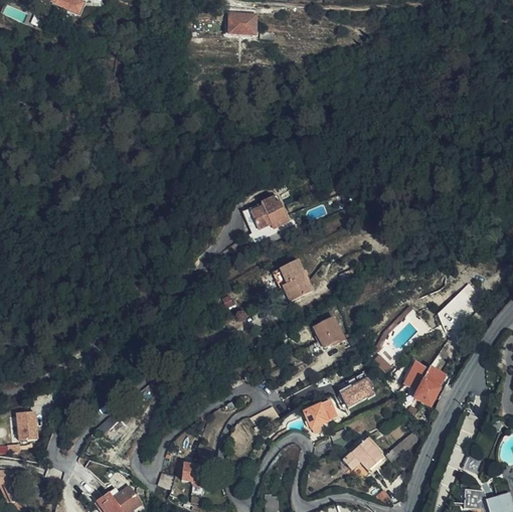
[(46,0),(48,1),(48,2),(68,11),(74,14),(80,1),(78,0),(46,0)]
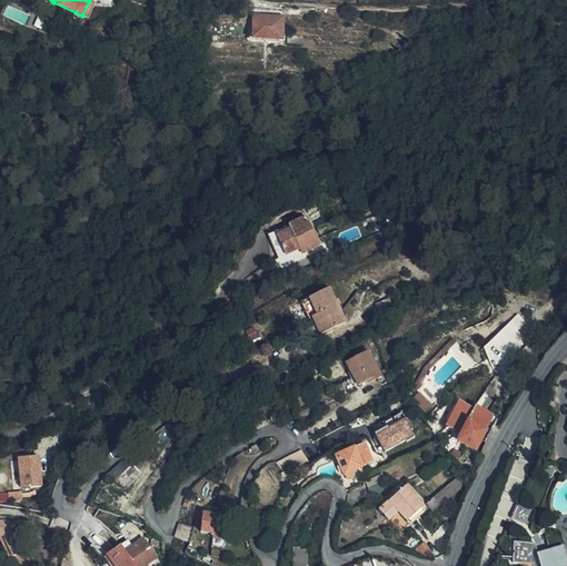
[(250,36),(251,36),(280,37),(281,15),(251,12),(250,36)]
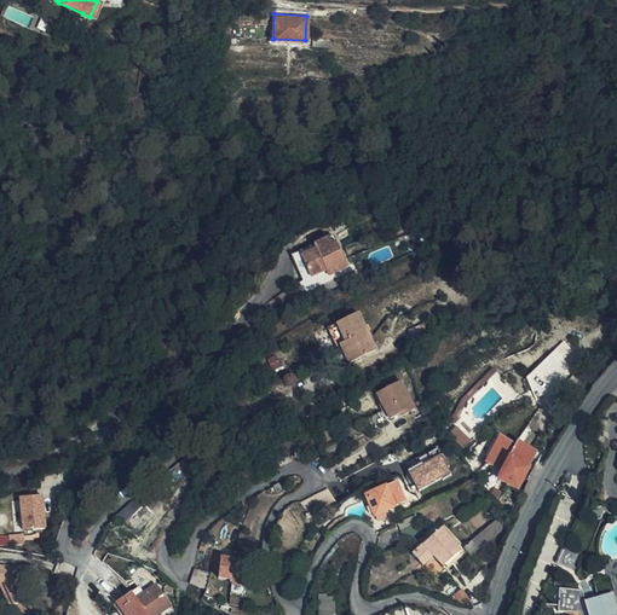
[(305,40),(274,39),(274,46),(304,48),(305,40)]
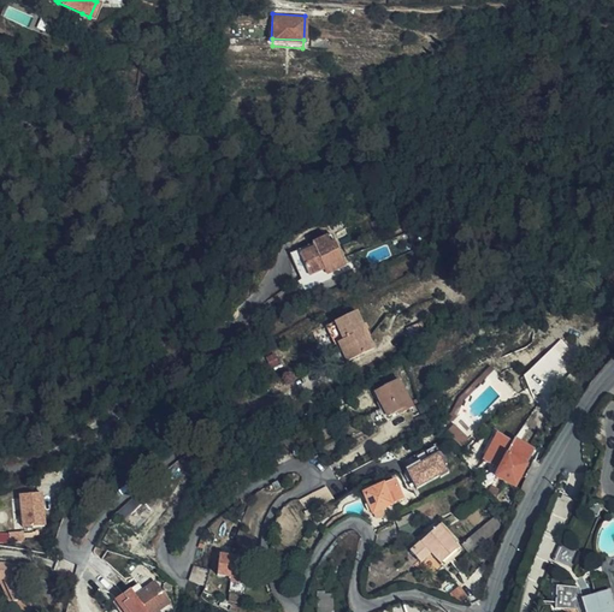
[(329,232),(311,239),(313,244),(297,251),(308,272),(322,265),(329,262),(332,268),(343,262),(329,232)]
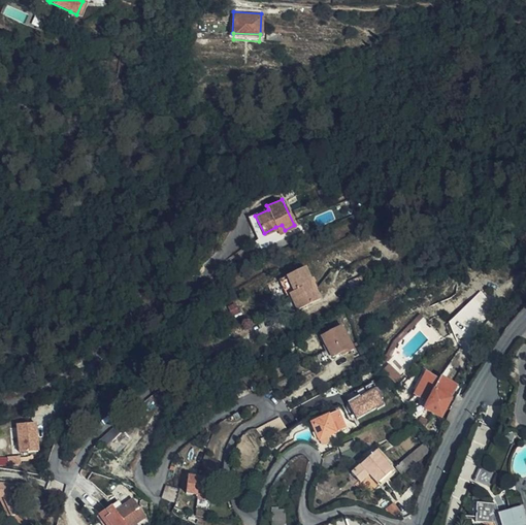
[(361,211),(368,208),(362,199),(357,201),(361,211)]
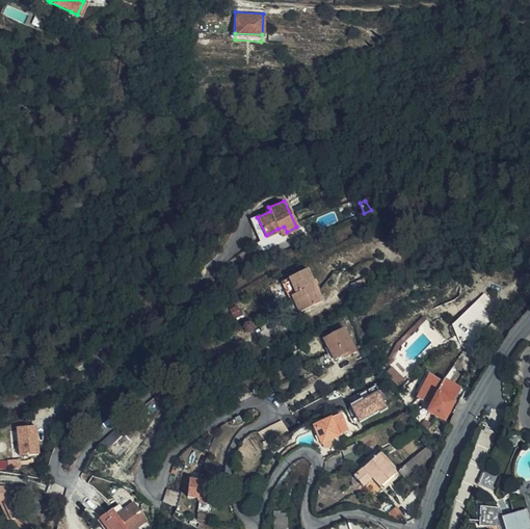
[(364,213),(360,203),(351,207),(355,216),(364,213)]
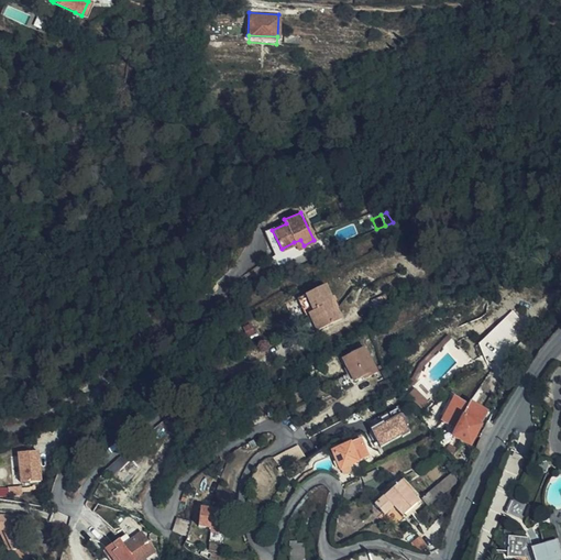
[(286,223),(284,219),(271,226),(272,230),(286,223)]
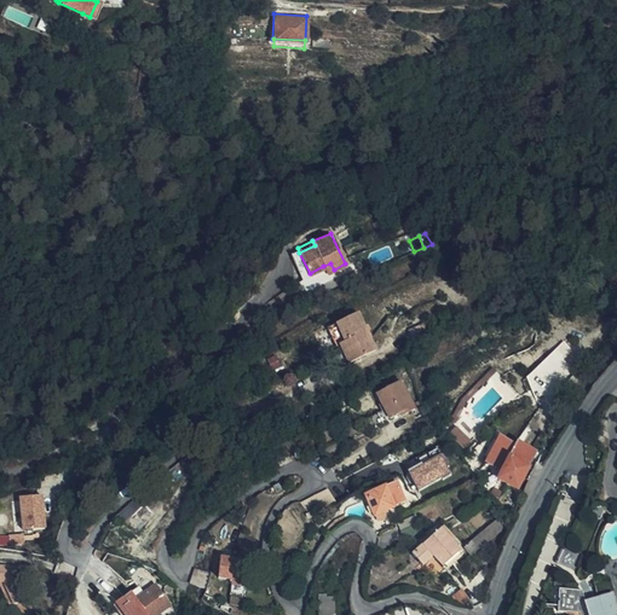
[(299,253),(298,248),(289,253),(301,277),(310,273),(299,253)]
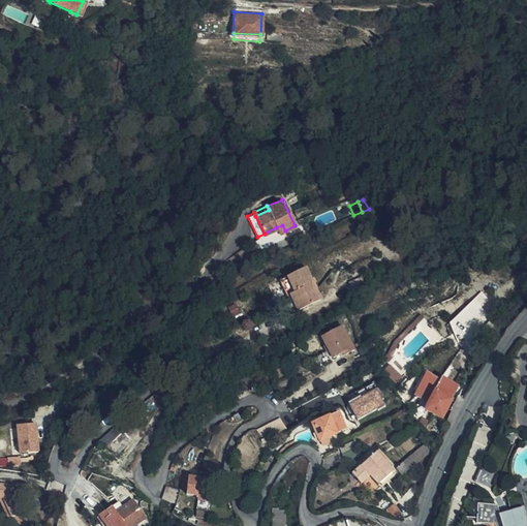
[(244,263),(237,267),(240,271),(247,267),(244,263)]
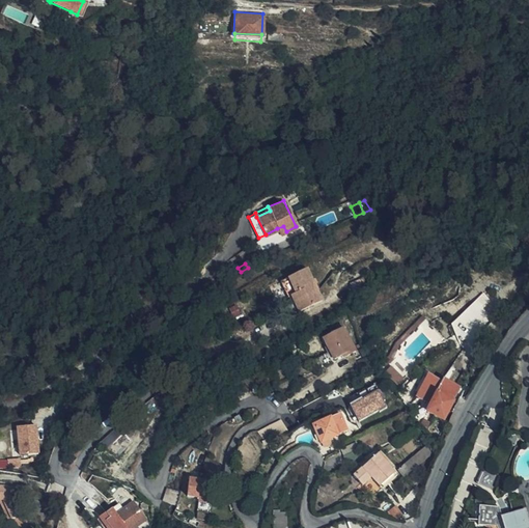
[(230,272),(233,277),(241,272),(238,268),(230,272)]
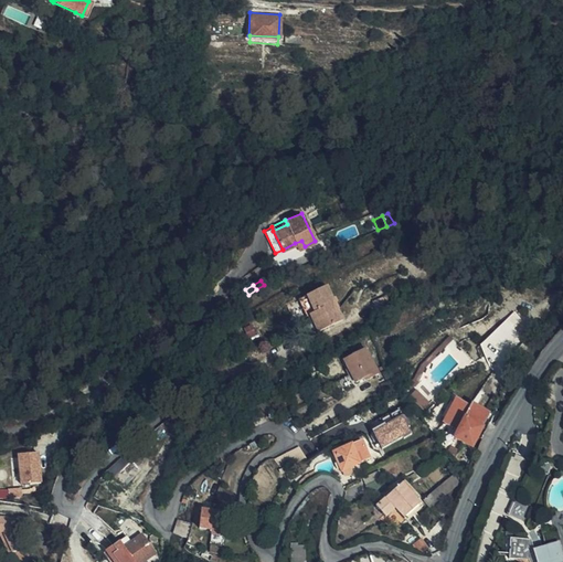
[(326,292),(304,304),(312,320),(321,335),(343,324),(326,292)]
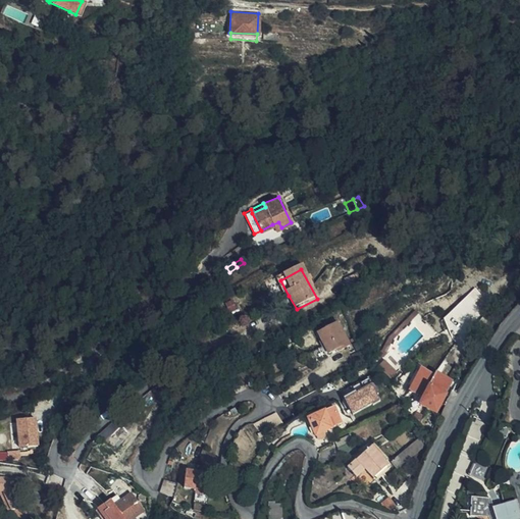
[(289,296),(280,280),(276,282),(286,298),(289,296)]
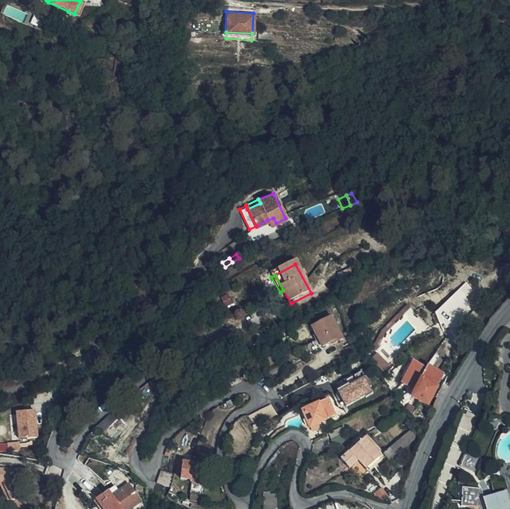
[(469,295),(474,293),(469,284),(430,304),(441,325),(475,307),(469,295)]
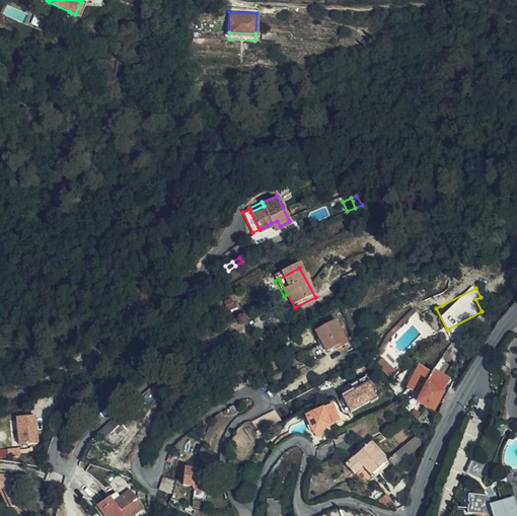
[(314,329),(320,341),(325,350),(336,345),(337,348),(347,343),(334,319),(314,329)]
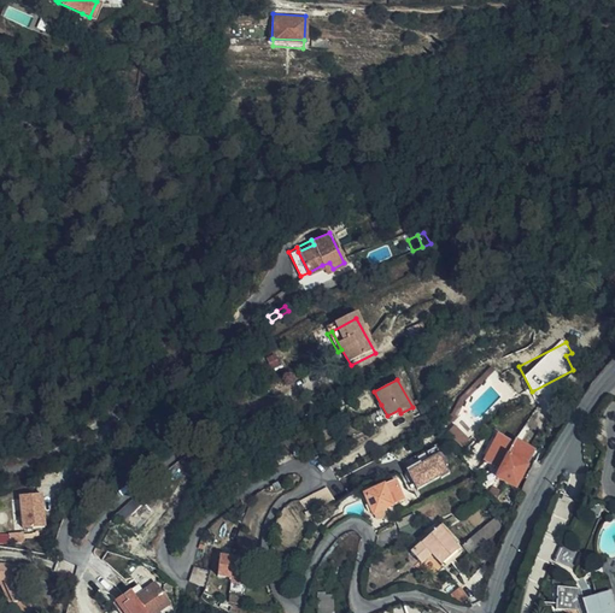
[(451,422),(443,429),(461,446),(468,438),(451,422)]
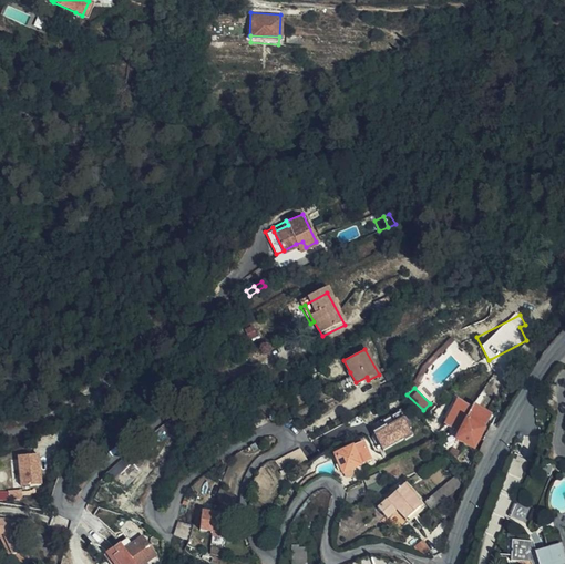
[(470,448),(488,413),(472,404),(471,407),(456,399),(443,424),(458,432),(454,439),(470,448)]
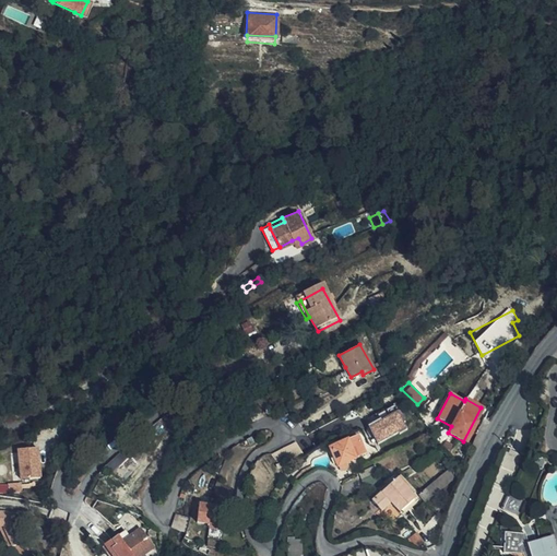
[(375,439),(406,426),(398,404),(366,418),(375,439)]
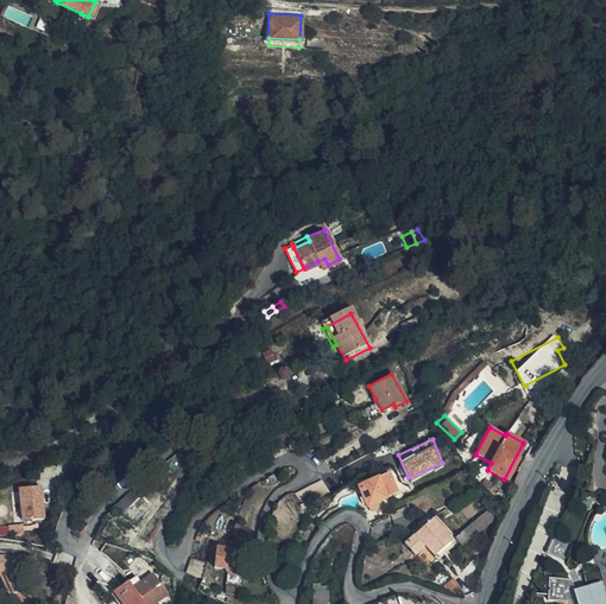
[(397,489),(389,471),(358,484),(366,503),(397,489)]
